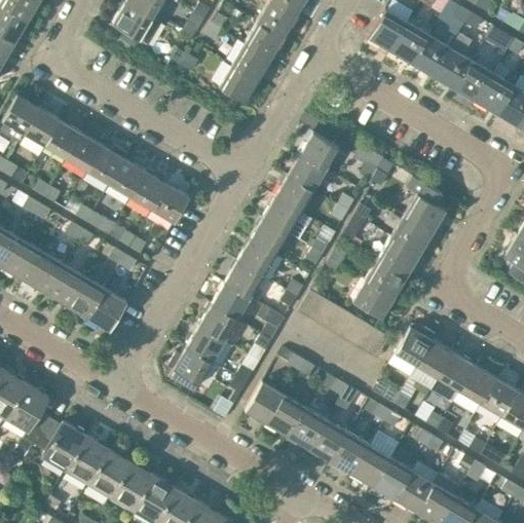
[(1,0),(0,2),(0,4),(29,22),(41,0),(40,0),(1,0)]
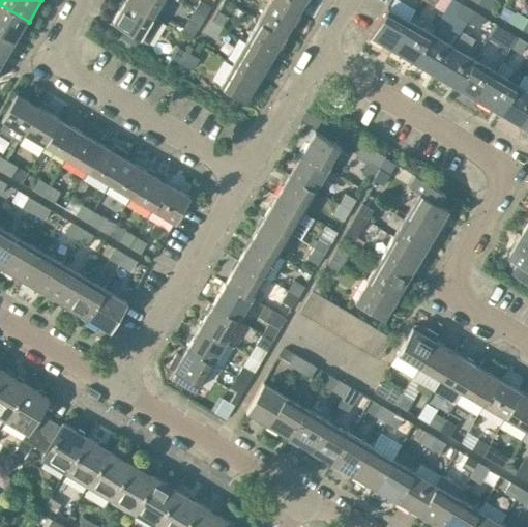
[(127,0),(127,2),(156,20),(168,0),(127,0)]
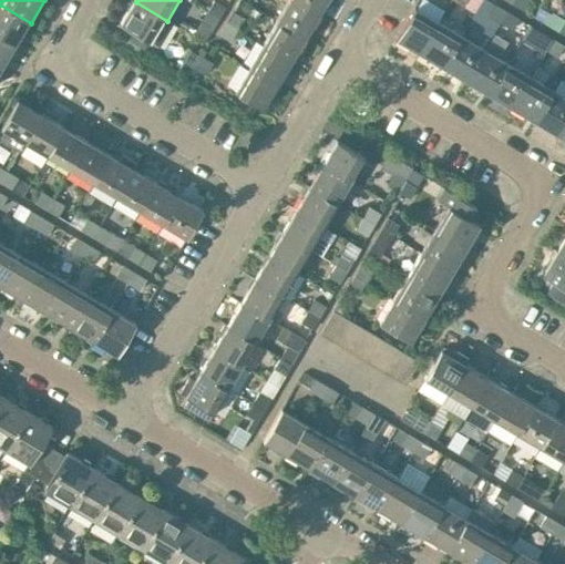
[(291,0),(291,1),(320,18),(330,0),(291,0)]
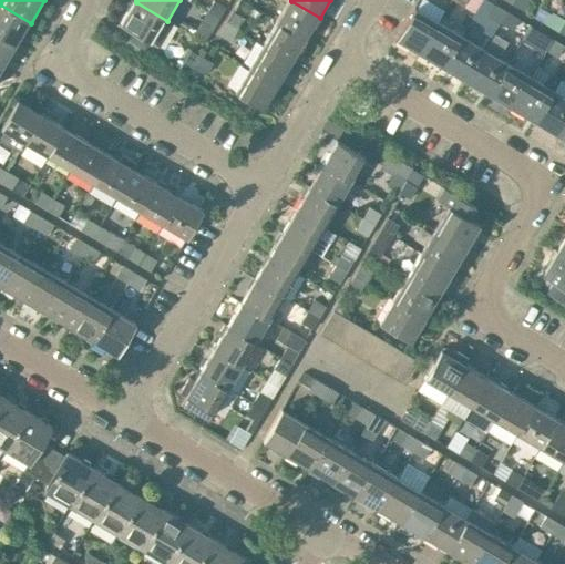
[(516,0),(513,6),(525,12),(532,1),(528,0),(516,0)]
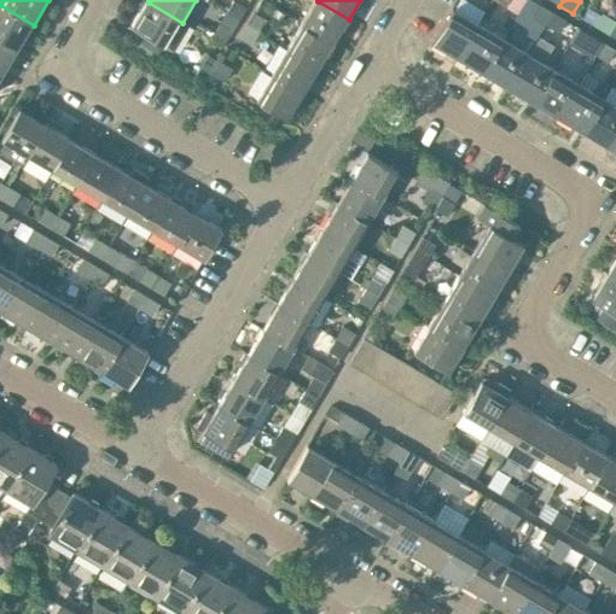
[(303,27),(333,45),(349,19),(318,1),(303,27)]
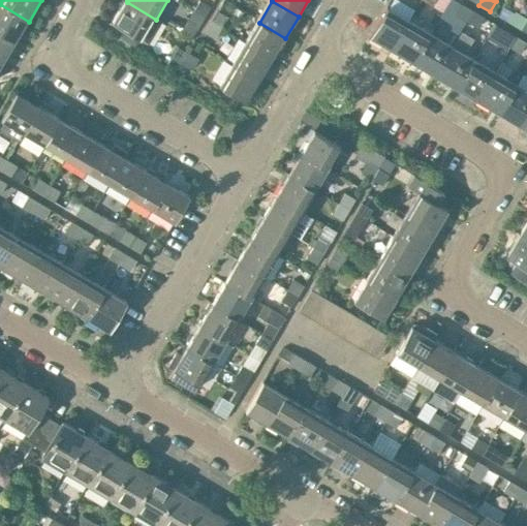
[(114,25),(150,47),(163,24),(156,20),(127,2),(114,25)]
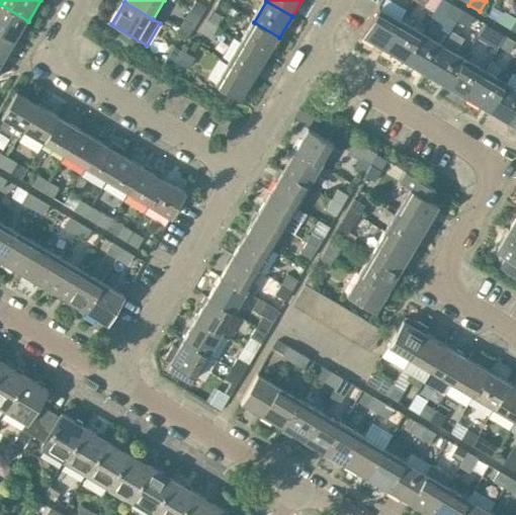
[(197,2),(190,13),(201,19),(207,9),(197,2)]
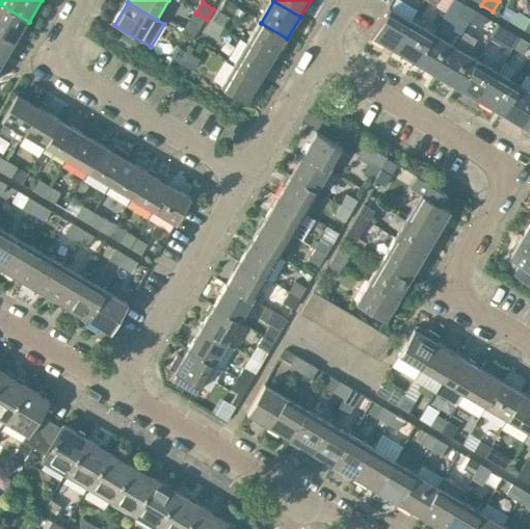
[(0,33),(16,44),(29,22),(0,4),(0,33)]
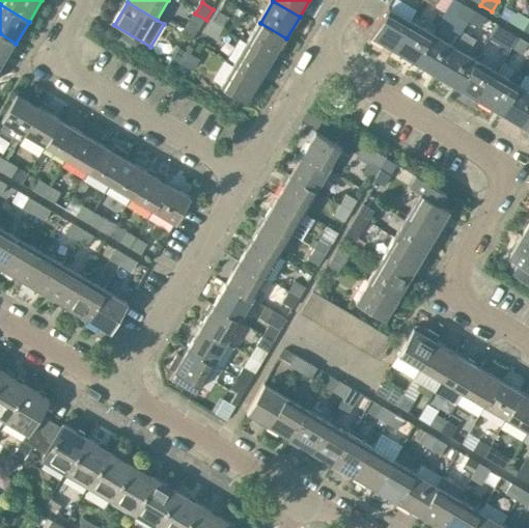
[(460,18),(470,24),(476,14),(466,6),(460,18)]
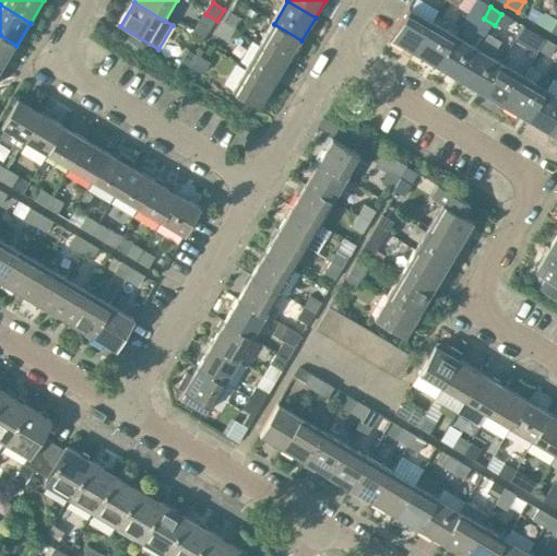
[(393,40),(416,55),(434,24),(411,11),(393,40)]
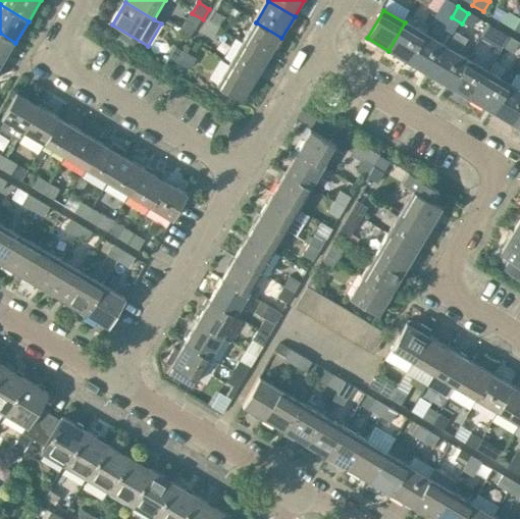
[(186,23),(197,30),(203,19),(192,13),(186,23)]
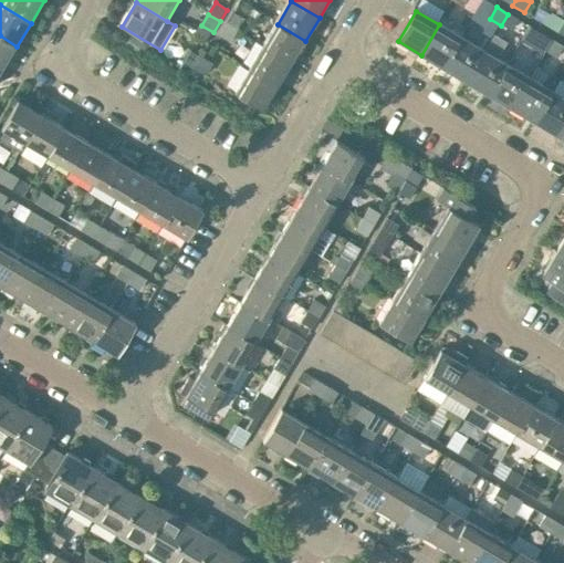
[(227,25),(239,32),(246,21),(235,14),(227,25)]
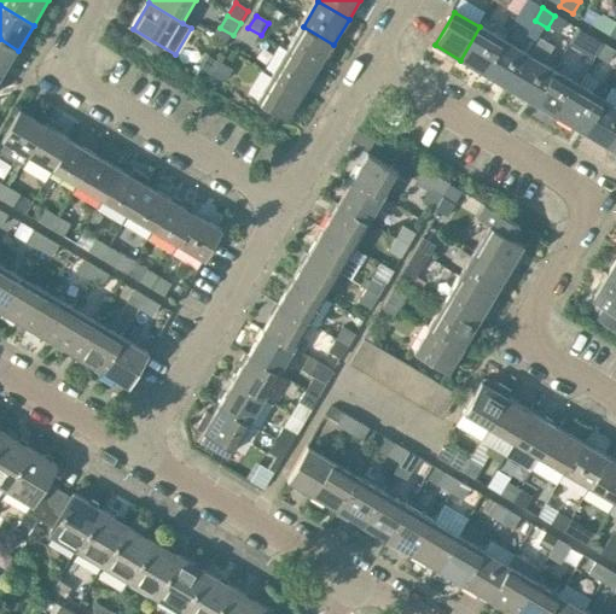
[(547,28),(559,35),(567,23),(555,16),(547,28)]
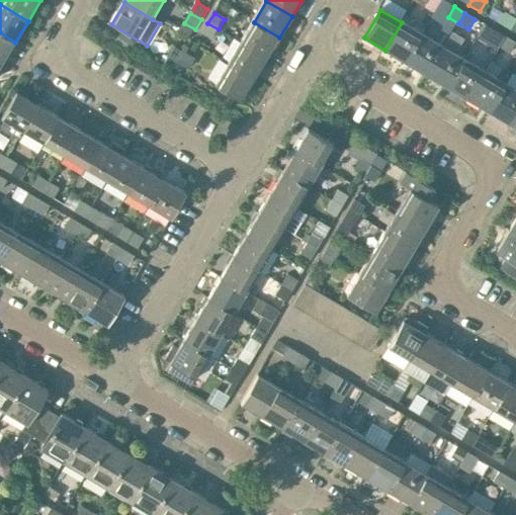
[(501,24),(511,30),(515,23),(515,19),(507,14),(501,24)]
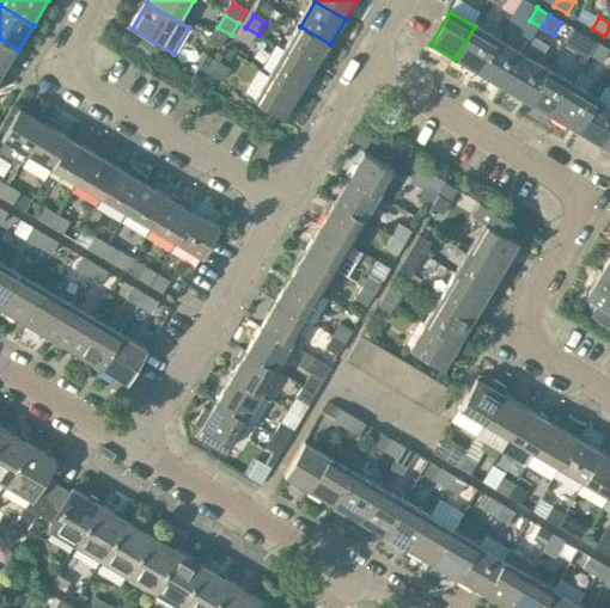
[(285,51),(316,69),(330,44),(300,26),(285,51)]
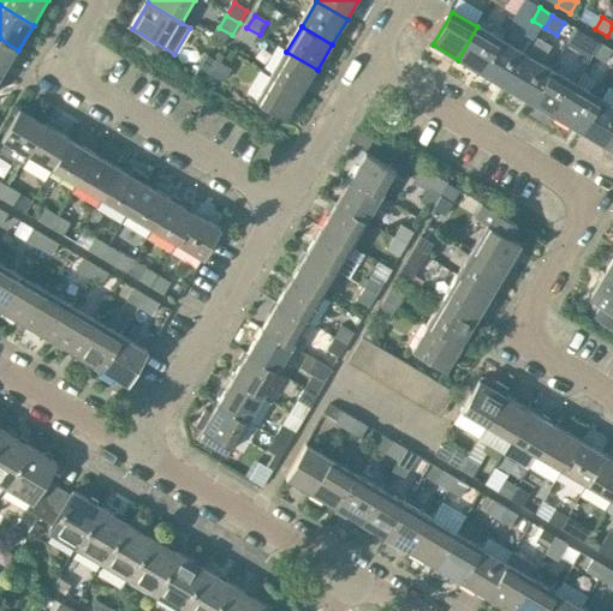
[(458,60),(483,75),(503,42),(477,27),(458,60)]
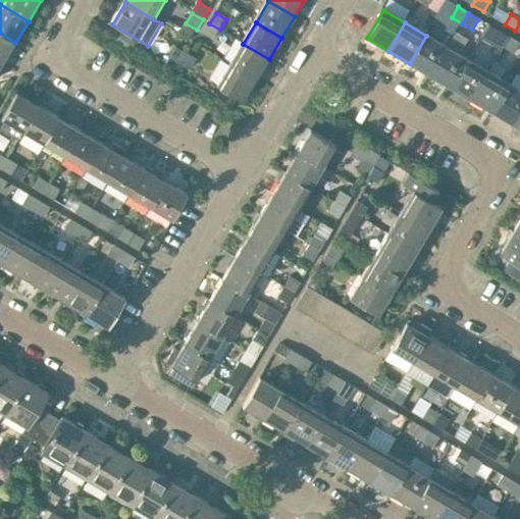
[(203,34),(214,40),(220,30),(209,23),(203,34)]
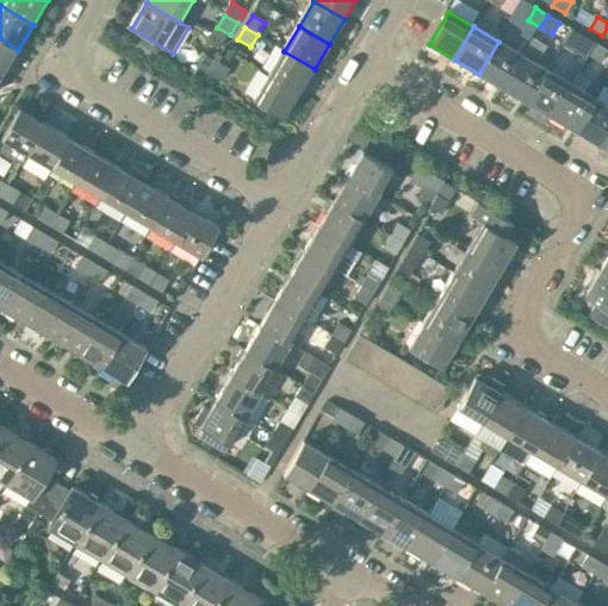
[(577,49),(590,57),(597,44),(584,37),(577,49)]
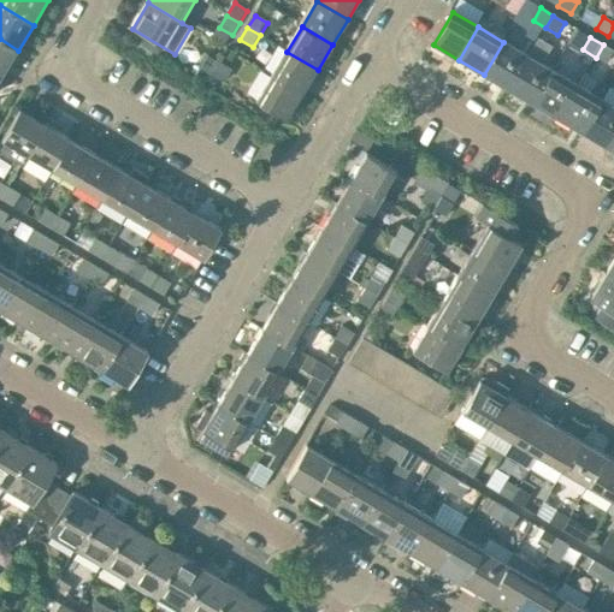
[(0,72),(4,76),(18,51),(0,39),(0,72)]
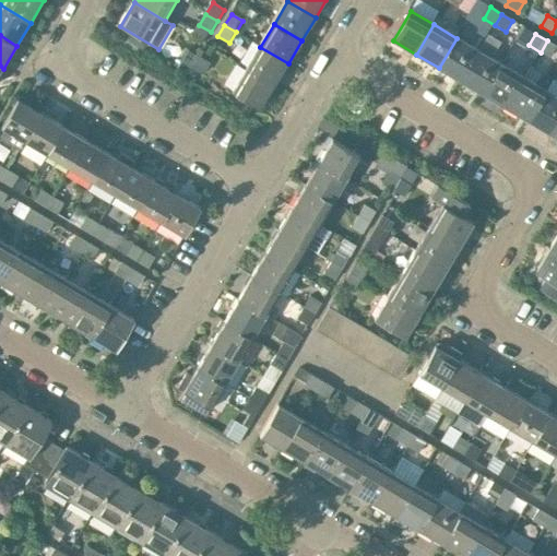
[(439,68),(462,81),(480,51),(457,38),(439,68)]
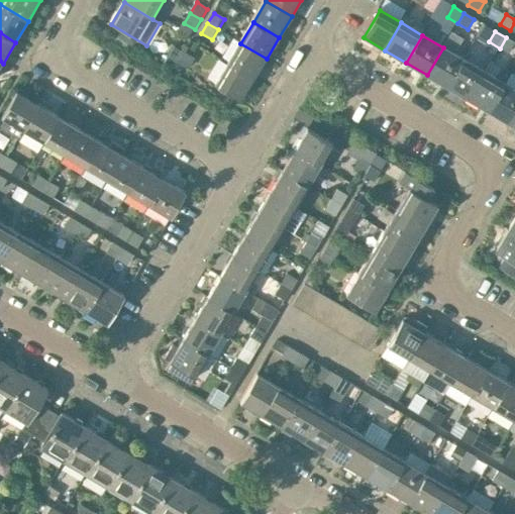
[(500,48),(510,55),(514,47),(514,42),(506,37),(500,48)]
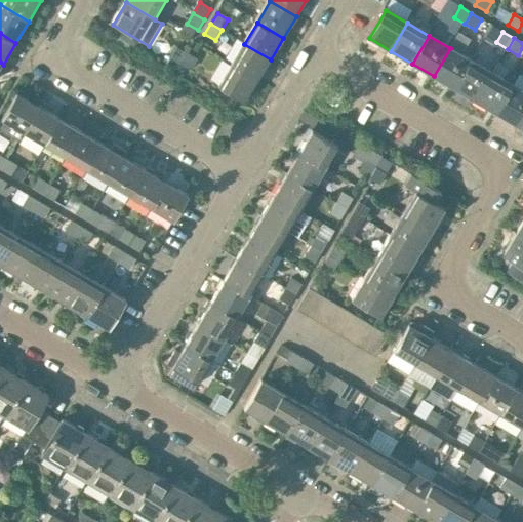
[(232,65),(258,81),(271,59),(244,44),(232,65)]
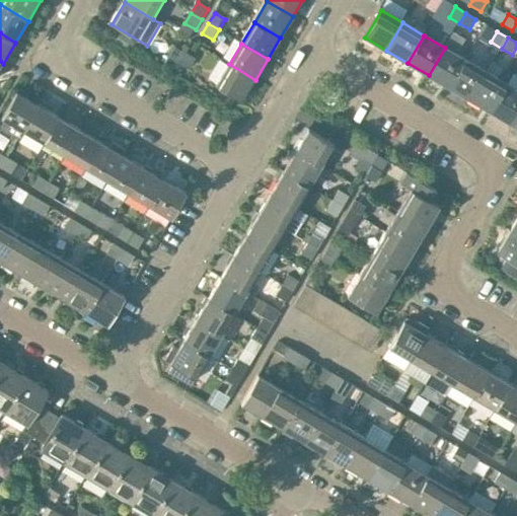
[(169,58),(179,64),(186,54),(175,48),(169,58)]
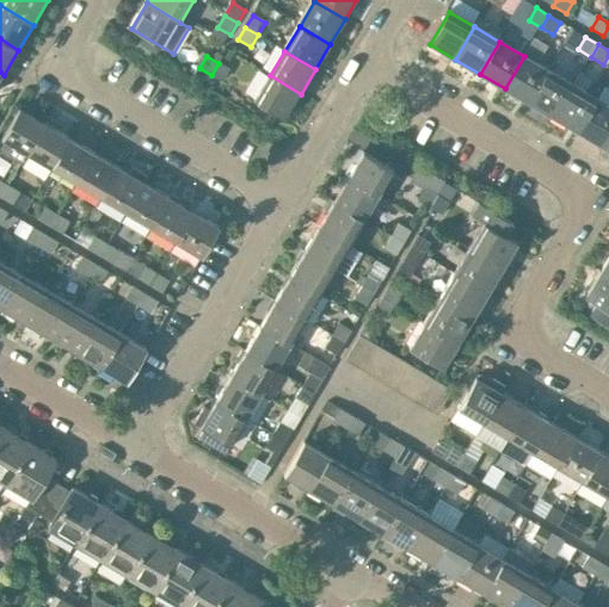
[(505,88),(529,104),(549,70),(524,56),(505,88)]
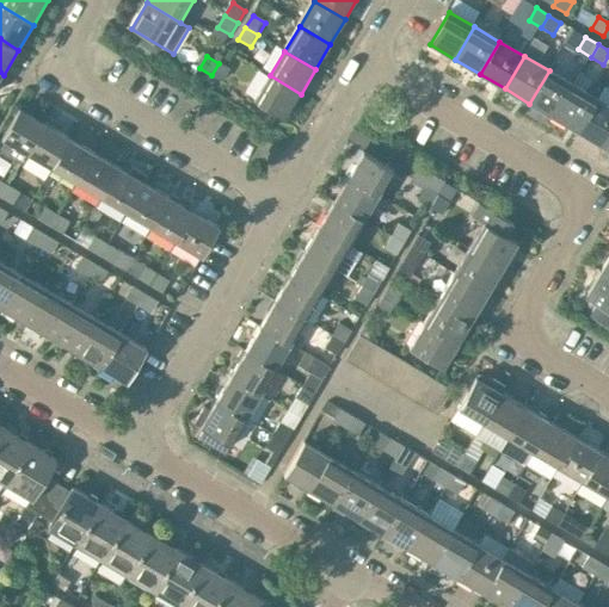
[(211,75),(223,82),(232,70),(219,63),(211,75)]
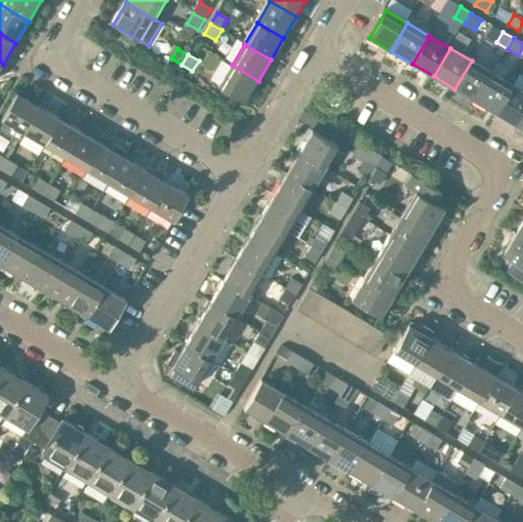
[(454,89),(476,102),(492,74),(472,61),(454,89)]
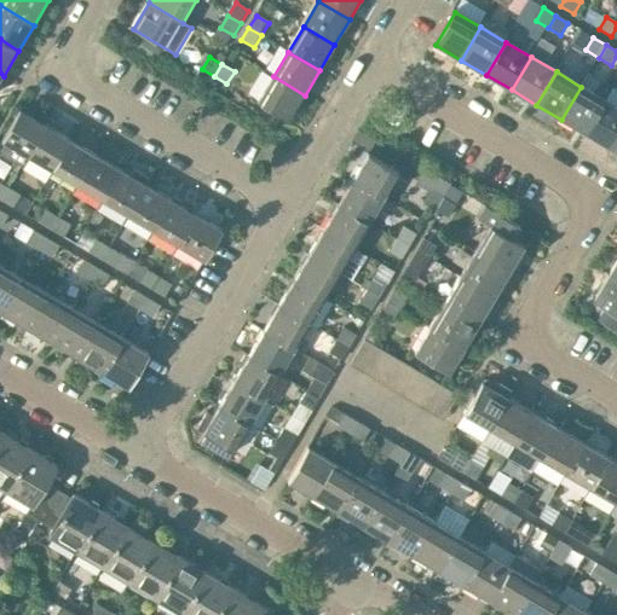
[(258,103),(289,121),(305,96),(274,76),(258,103)]
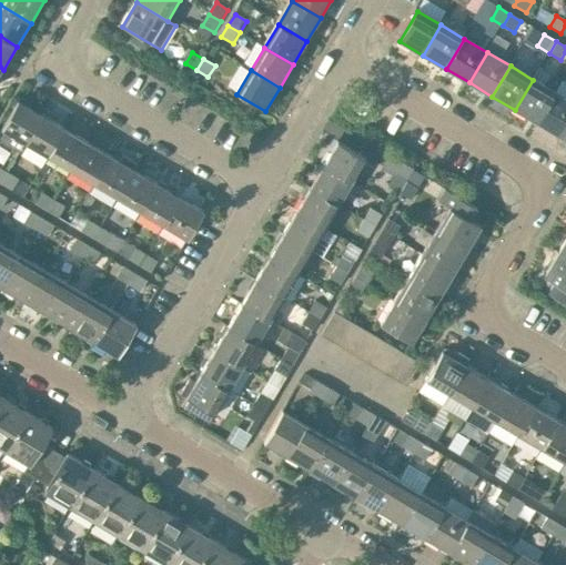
[(515,110),(538,123),(556,93),(533,80),(515,110)]
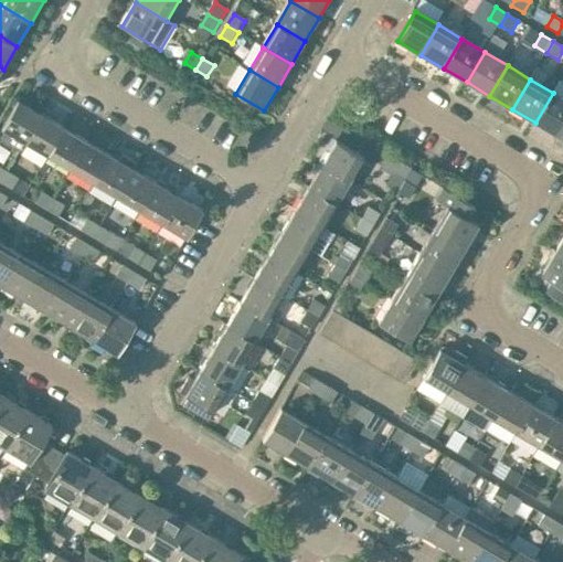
[(535,123),(559,137),(562,129),(562,98),(553,93),(535,123)]
